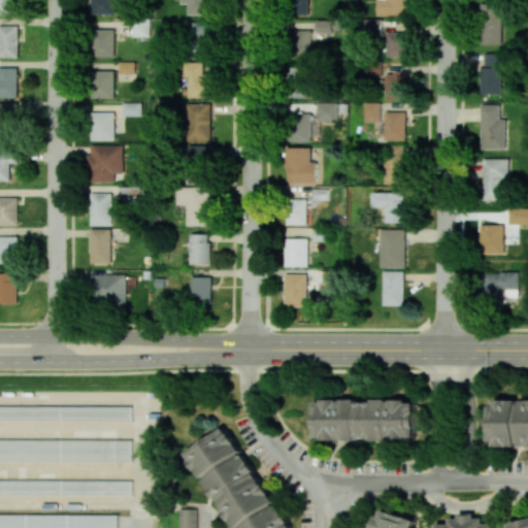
[(18,0),(0,0),(0,14),(19,15),(18,0)]
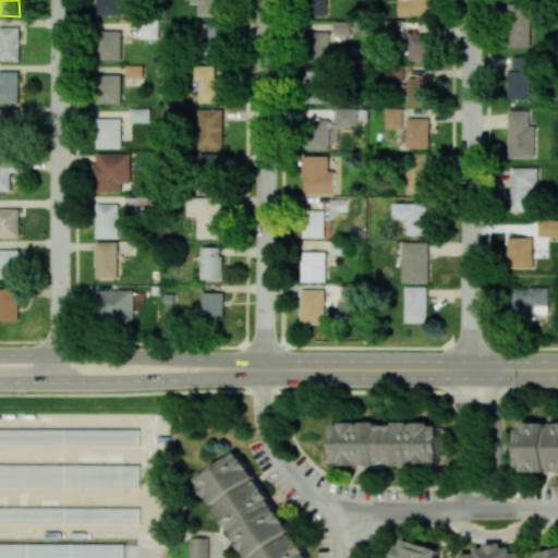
[(121,15),(121,0),(97,0),(97,15),(121,15)]
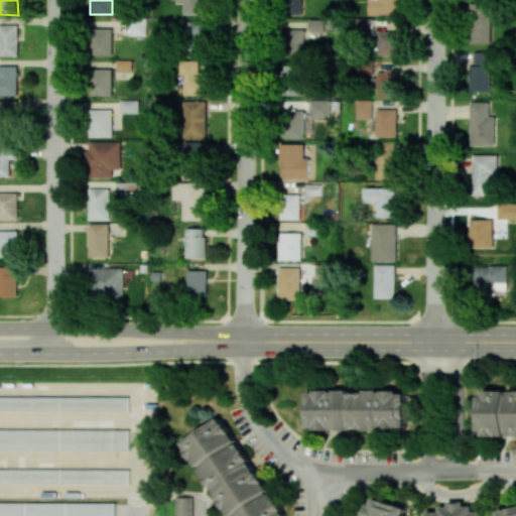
[(205,14),(204,0),(177,0),(177,4),(185,4),(185,14),(205,14)]
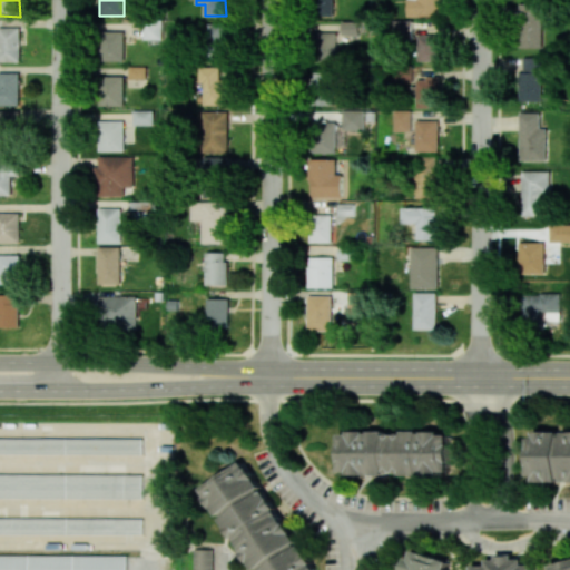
[(333,15),(332,0),(310,0),(311,15),(333,15)]
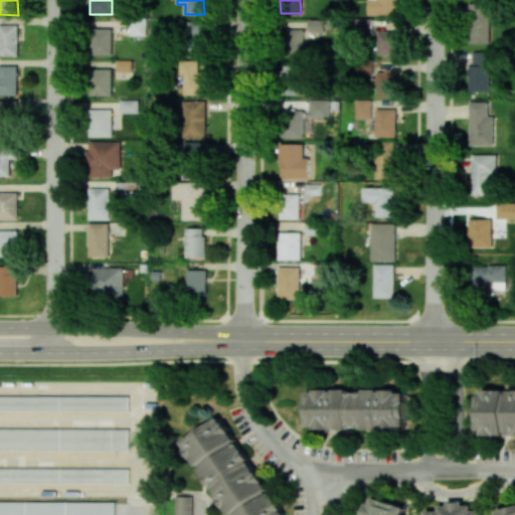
[(368,0),(368,15),(398,14),(398,0),(368,0)]
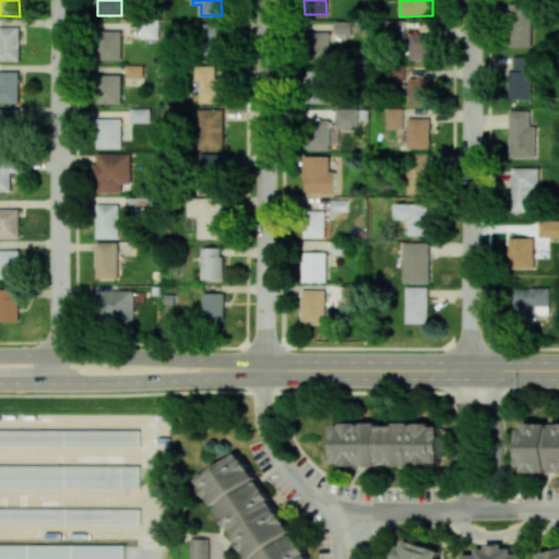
[(531,47),(533,4),(509,4),(507,46),(531,47)]
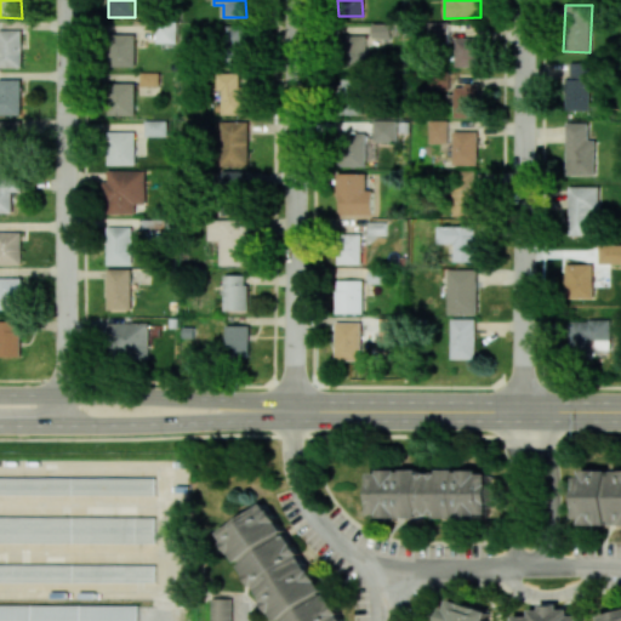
[(429,39),(448,40),(448,23),(429,22),(429,39)]
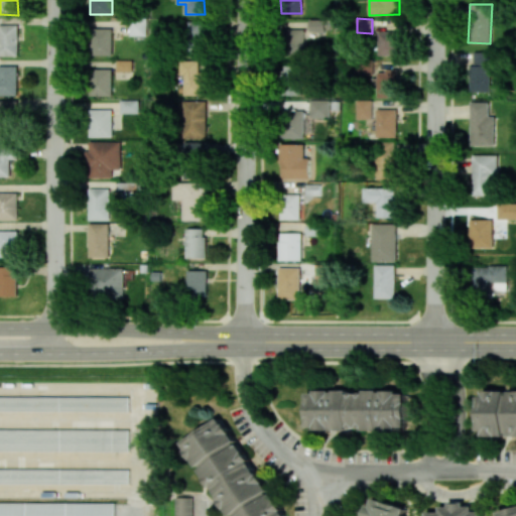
[(308,31),(324,31),(325,19),(308,19),(308,31)]
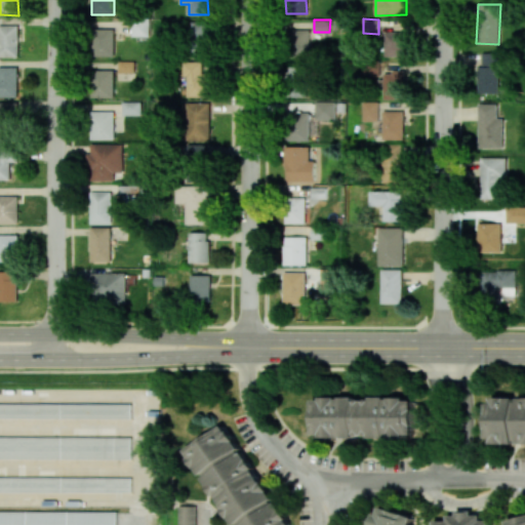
[(131,36),(149,36),(149,21),(132,21),(131,36)]
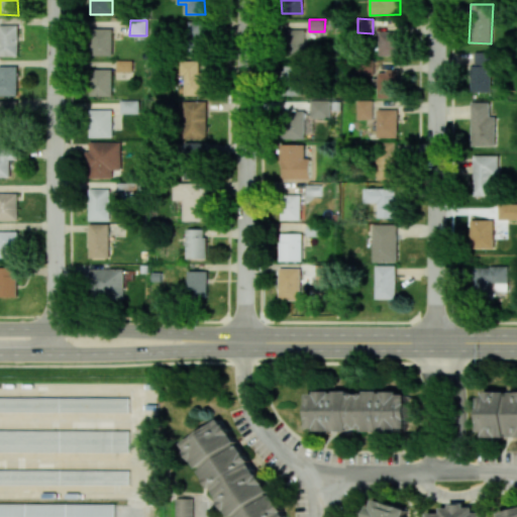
[(207,44),(208,22),(188,21),(188,43),(207,44)]
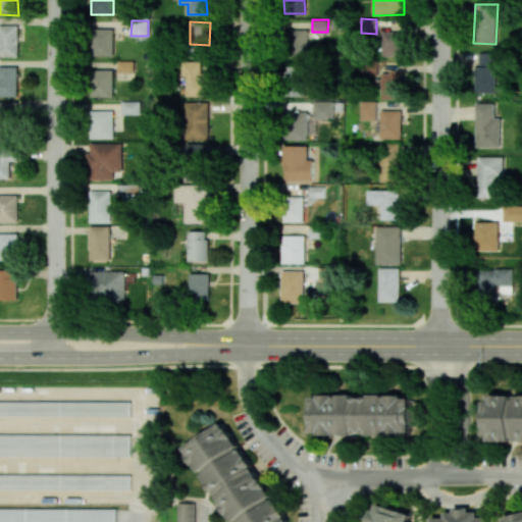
[(0,56),(18,56),(18,24),(0,24),(0,56)]
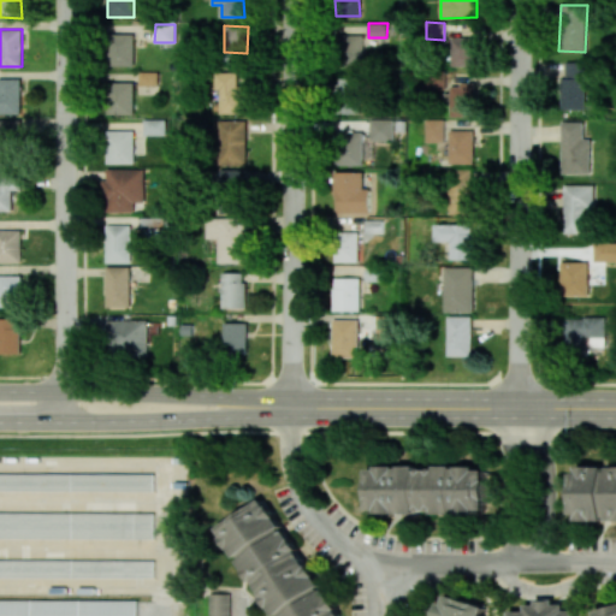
[(134,66),(135,34),(110,34),(108,65),(134,66)]
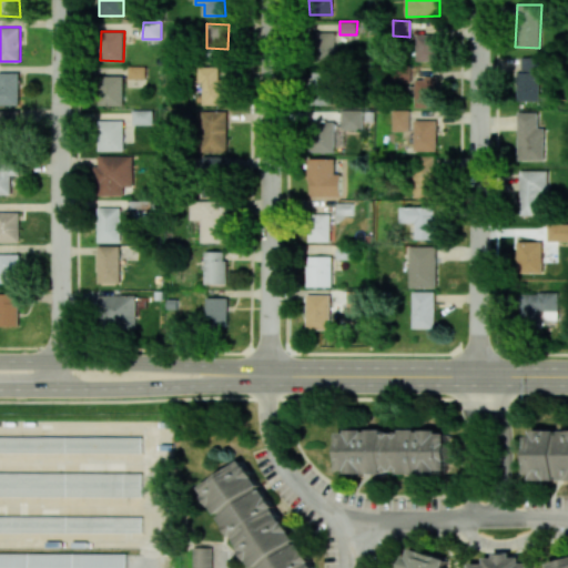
[(310,33),(311,62),(335,61),(334,32),(310,33)]
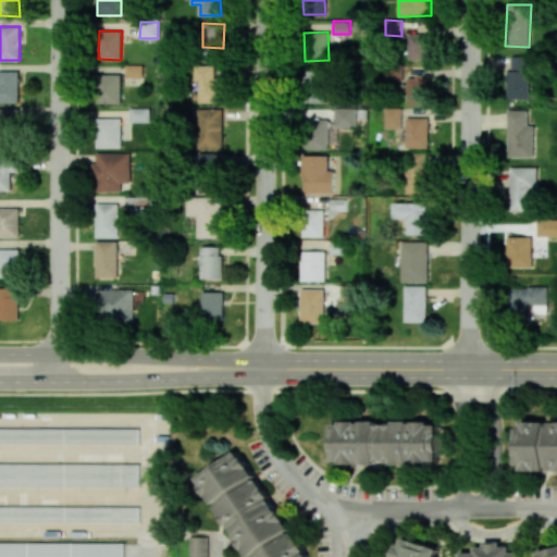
[(430,60),(430,34),(407,34),(407,60),(430,60)]
